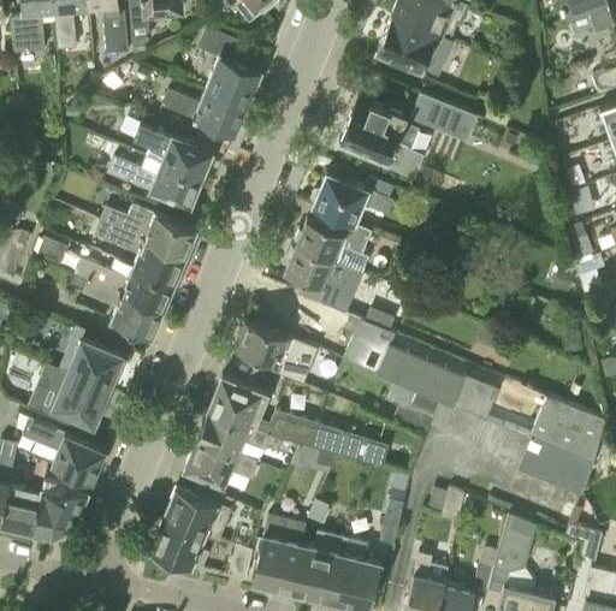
[(42,11),(54,11),(53,0),(21,0),(23,18),(11,18),(13,53),(45,49),(42,11)]
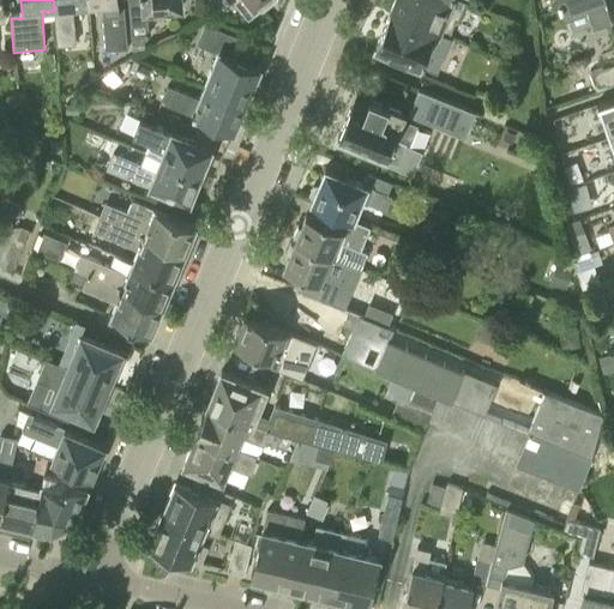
[(53,0),(54,11),(56,49),(77,48),(73,8),(89,7),(86,0),(53,0)]
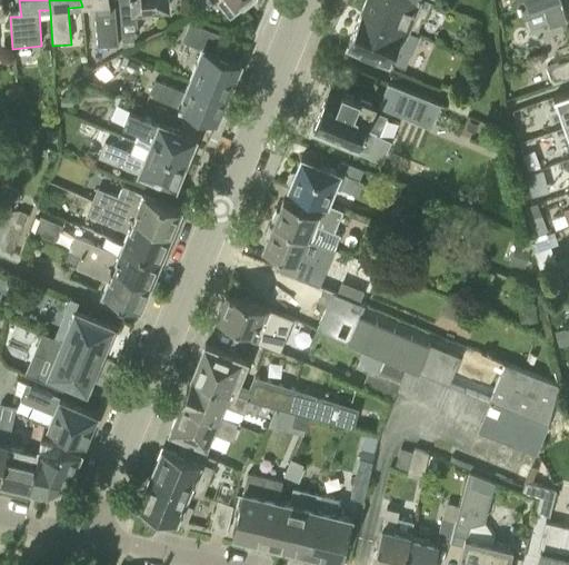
[(115,1),(109,1),(109,0),(80,0),(82,7),(95,6),(98,50),(118,48),(115,1)]
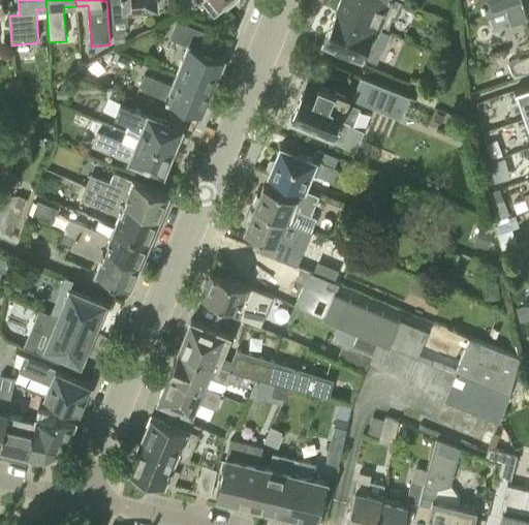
[(110,0),(112,23),(127,22),(126,13),(156,10),(155,0),(110,0)]
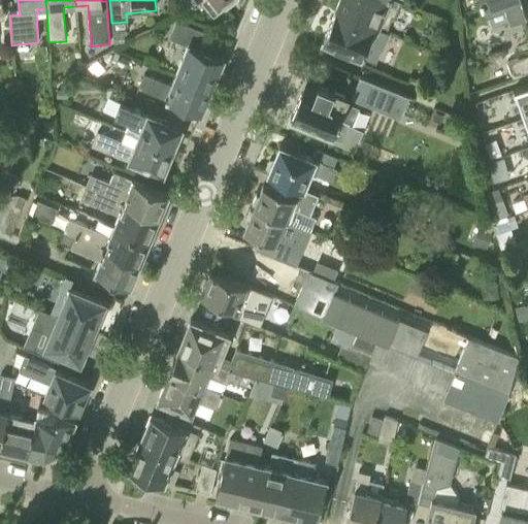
[(203,0),(213,13),(230,0),(203,0)]
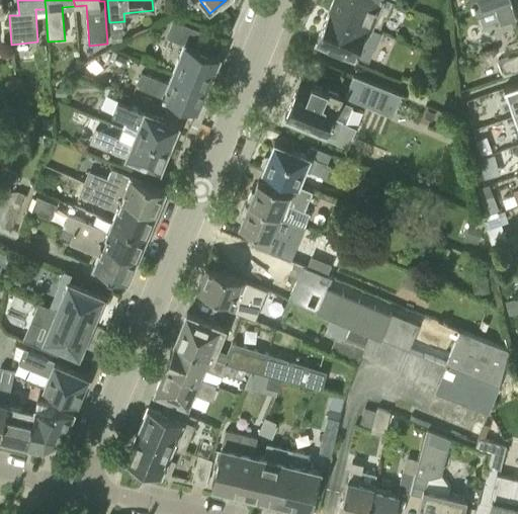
[(384,20),(386,21),(394,5),(384,1),(384,0),(383,0),(379,0),(379,1),(375,0),(336,0),(335,3),(333,3),(328,14),(378,35),(384,20)]
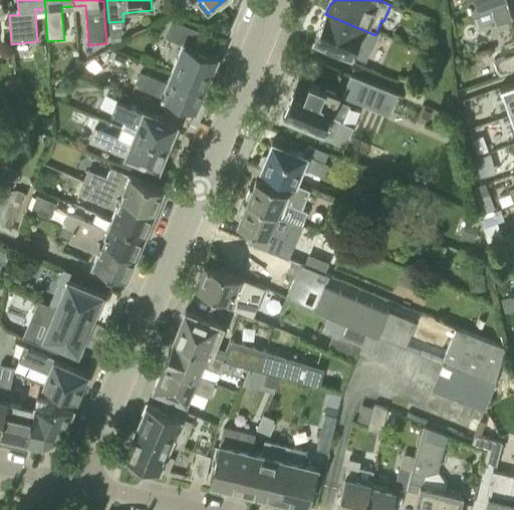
[(491,10),(495,23),(511,17),(505,0),(468,0),(469,2),(467,3),(472,17),(491,10)]
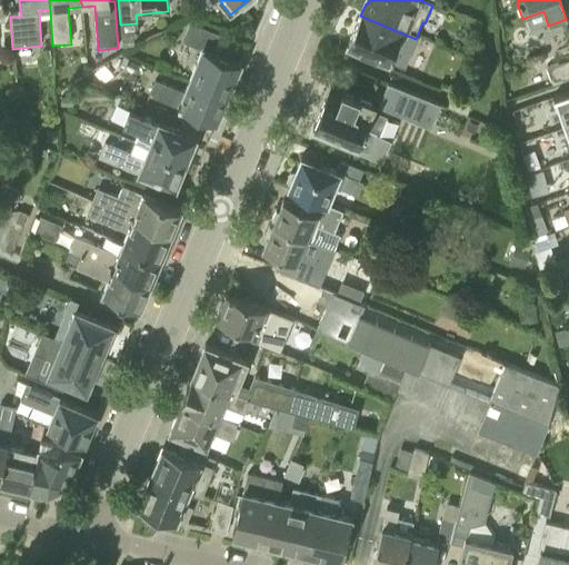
[(406,63),(416,39),(360,16),(348,47),(390,65),(392,58),(406,63)]
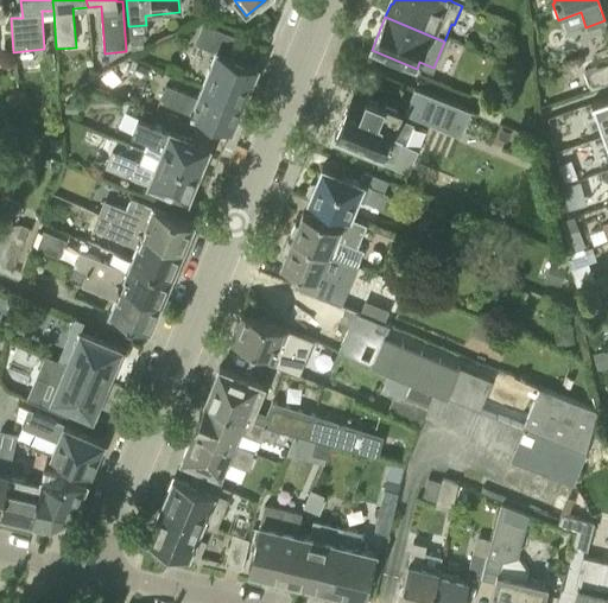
[(200,89),(242,106),(258,70),(235,61),(236,57),(228,54),(234,40),(202,27),(195,46),(214,55),(200,89)]
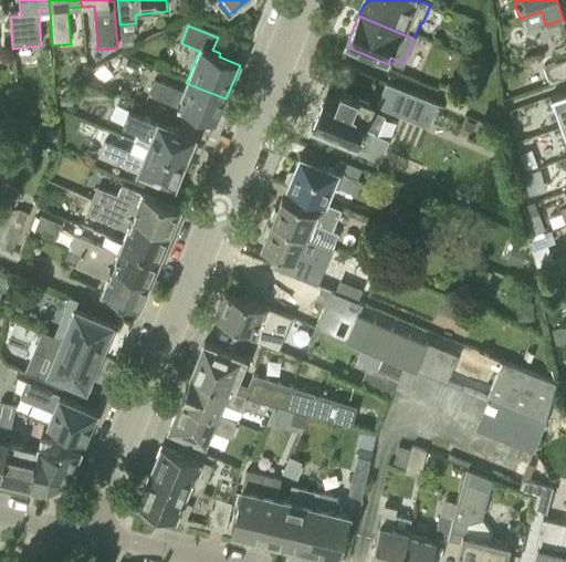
[(121,51),(135,50),(134,38),(121,39),(121,51)]
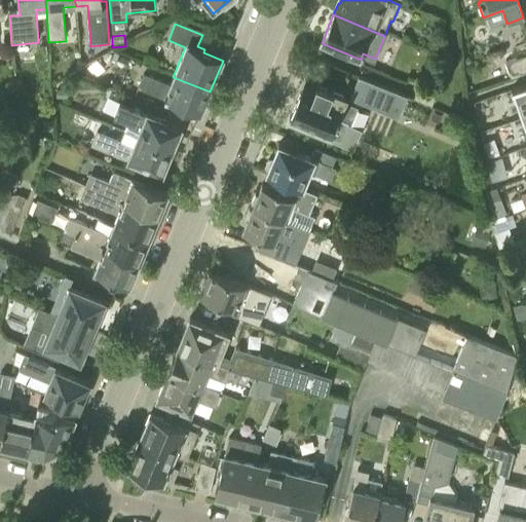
[(115,65),(110,57),(87,70),(92,79),(95,78),(95,80),(107,73),(105,71),(115,65)]
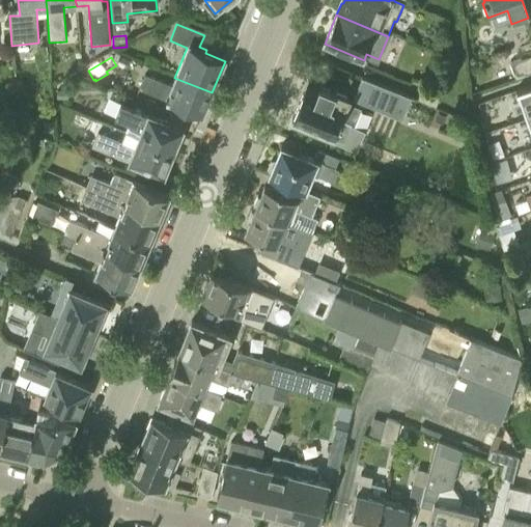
[(120,57),(116,65),(127,70),(130,61),(120,57)]
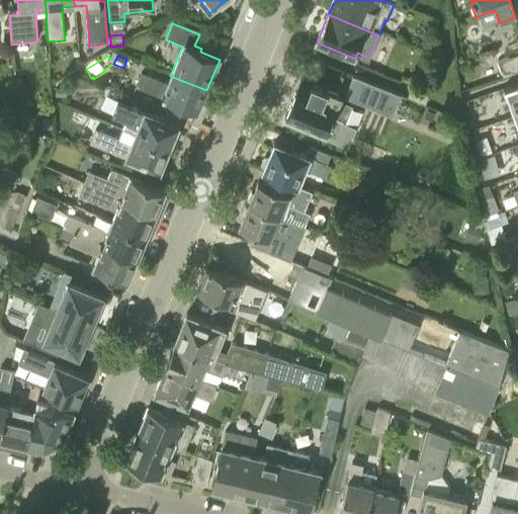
[(503,79),(517,74),(517,57),(498,64),(503,79)]
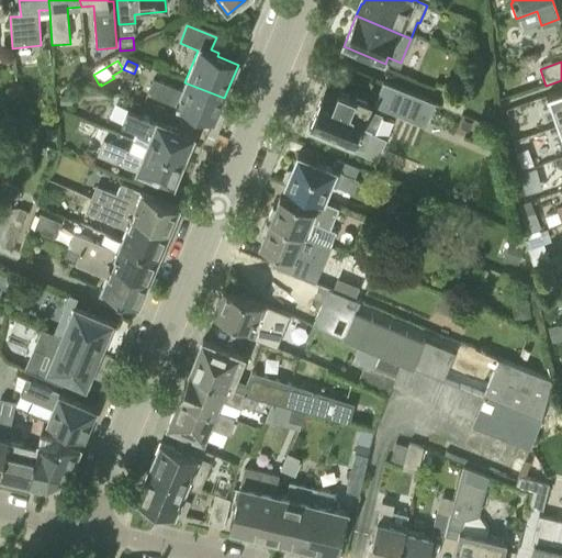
[(147,96),(193,115),(214,123),(224,98),(184,82),(181,92),(153,81),(147,96)]
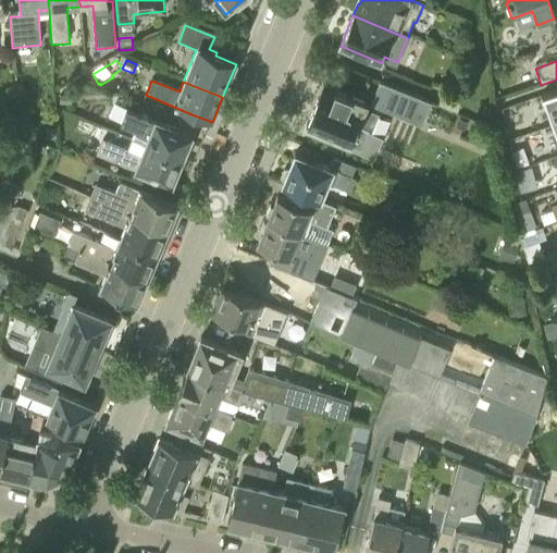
[(380,84),(370,107),(422,128),(432,105),(380,84)]
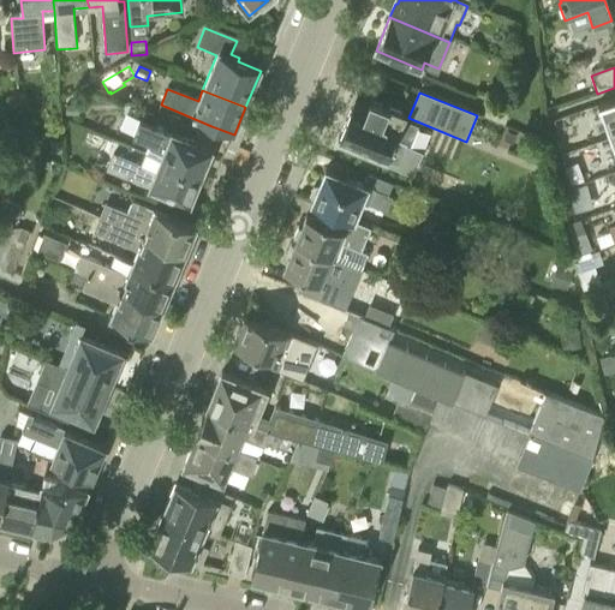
[(338,142),(388,162),(399,167),(407,147),(411,148),(419,127),(405,121),(407,117),(366,100),(363,108),(353,105),(338,142)]
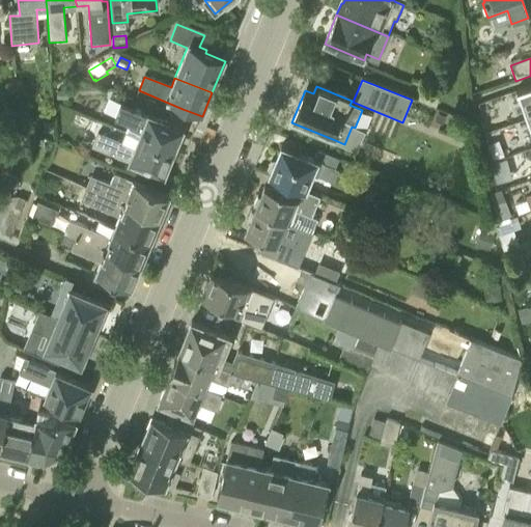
[(527,120),(530,118),(530,87),(519,92),(524,109),(524,110),(527,120)]
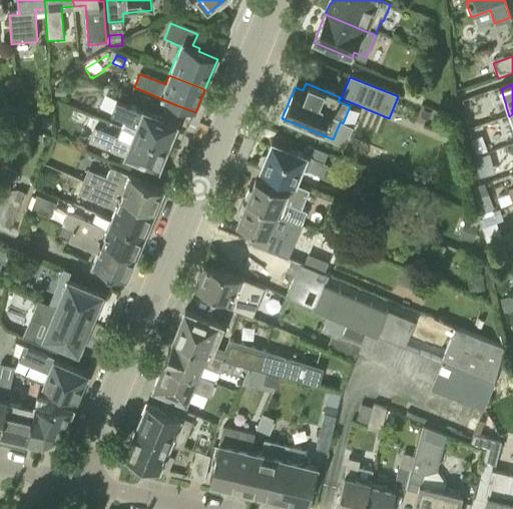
[(55,98),(66,98),(66,90),(54,90),(55,98)]
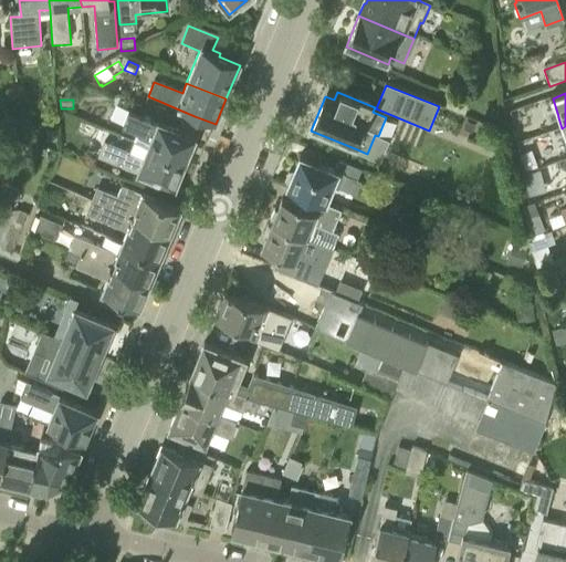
[(134,143),(185,164),(195,139),(128,112),(123,126),(138,133),(134,143)]
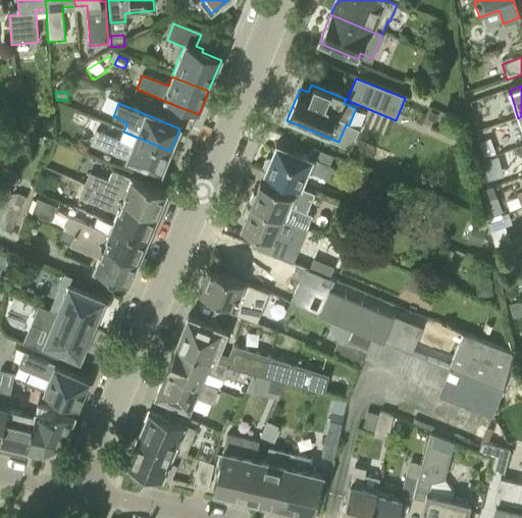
[(51,122),(43,122),(43,134),(51,134),(51,122)]
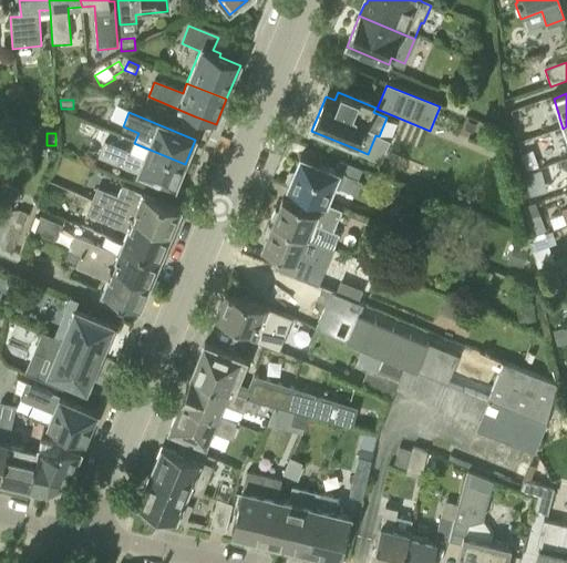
[(136,174),(154,182),(175,190),(185,164),(134,143),(130,153),(104,143),(99,159),(136,174)]
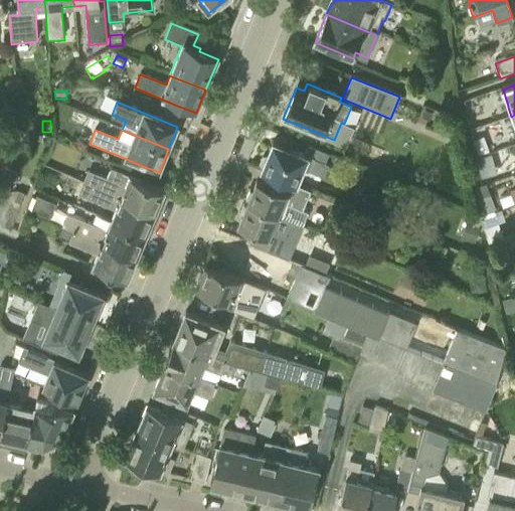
[(325,165),(329,156),(309,148),(305,157),(273,144),(261,173),(278,180),(278,179),(298,187),(305,172),(308,173),(323,179),(329,166),(325,165)]
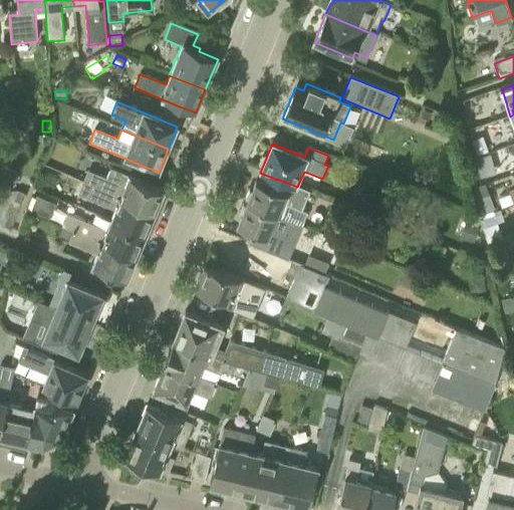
[(82,184),(155,213),(164,191),(132,178),(133,176),(129,175),(127,177),(118,173),(114,183),(87,172),(82,184)]
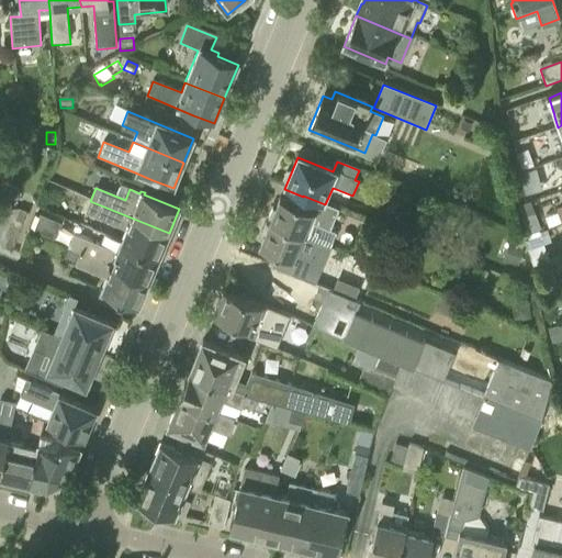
[(306,241),(313,224),(330,232),(339,211),(325,204),(303,196),(303,197),(299,208),(280,200),(269,225),(306,241)]
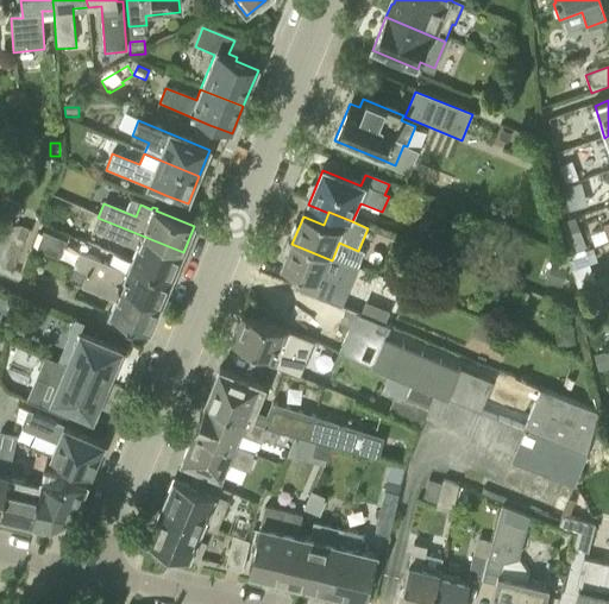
[(131,262),(171,278),(183,252),(98,218),(92,232),(136,250),(131,262)]
